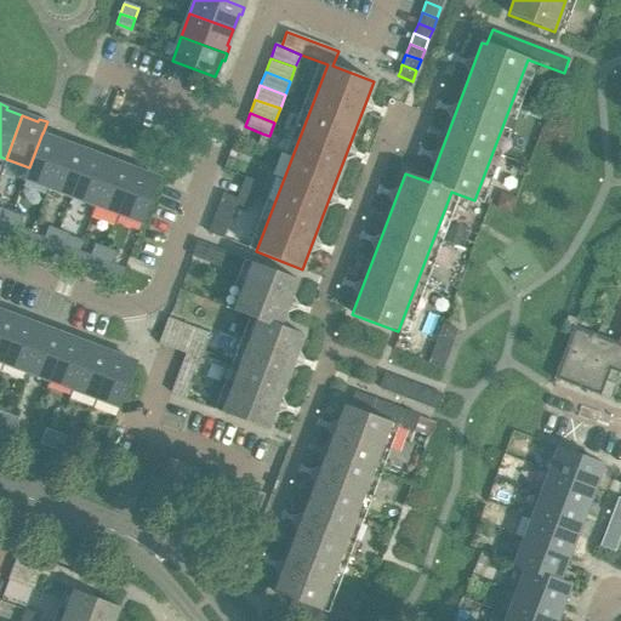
[(49,188),(64,144),(49,138),(50,136),(43,134),(43,132),(29,167),(24,178),(49,188)]
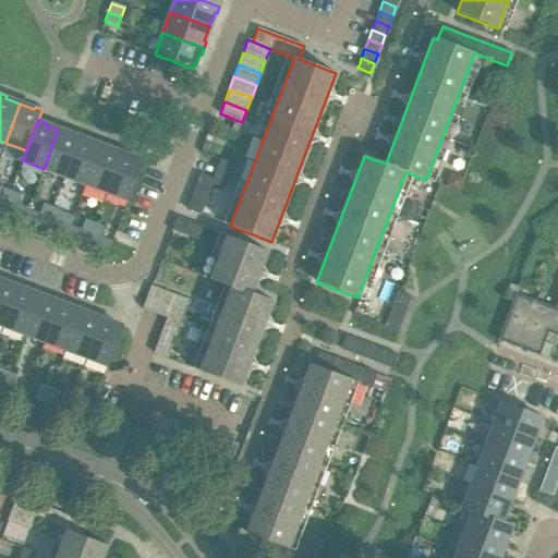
[(244,136),(249,124),(242,122),(235,120),(231,131),(244,136)]
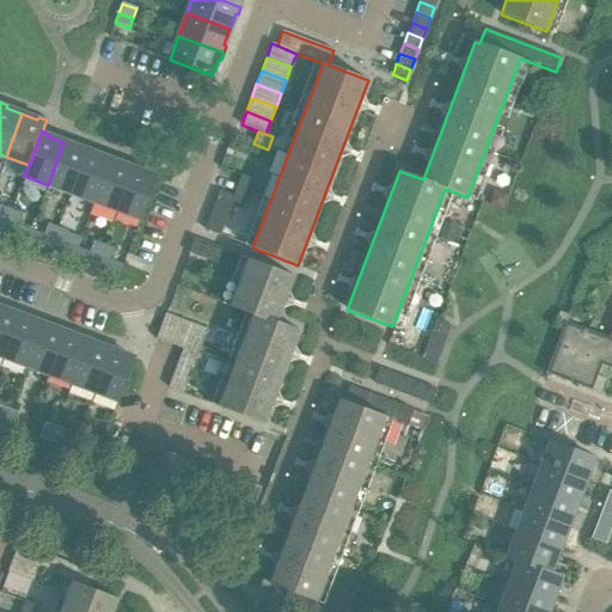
[(71,194),(87,148),(80,146),(79,148),(63,142),(48,185),(71,194)]
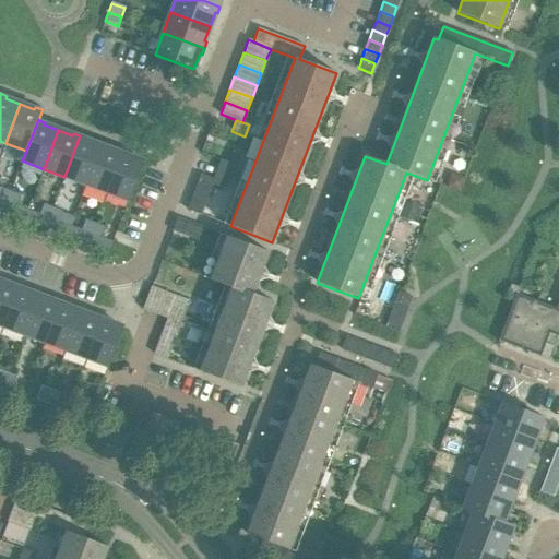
[(85,185),(100,145),(86,140),(86,138),(80,135),(64,177),(85,185)]
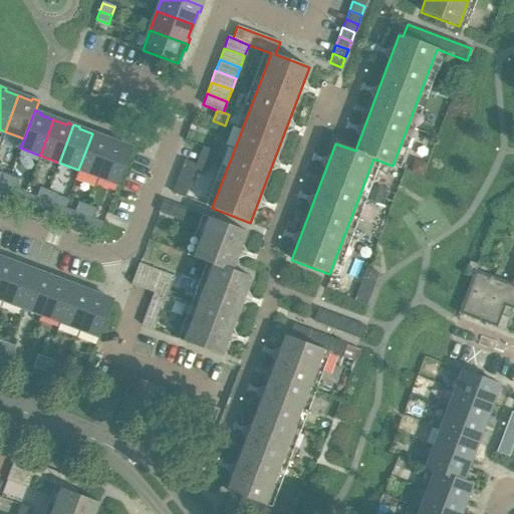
[(97,177),(111,139),(105,137),(104,139),(92,134),(78,170),(97,177)]
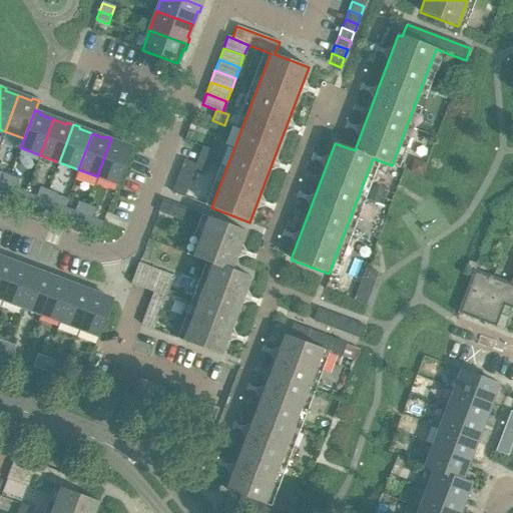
[(117,184),(131,148),(117,143),(118,141),(111,138),(97,176),(117,184)]
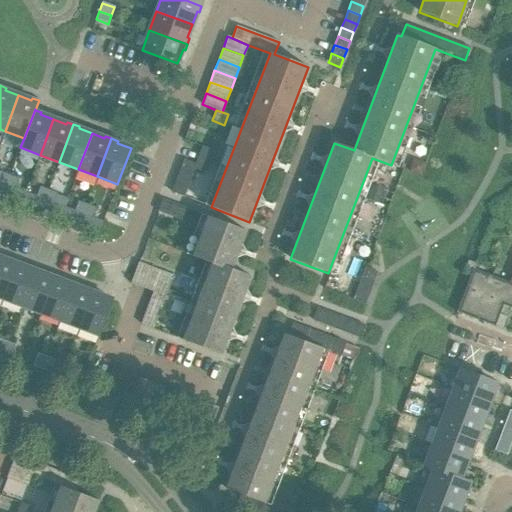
[(207,169),(214,151),(202,147),(195,165),(207,169)]
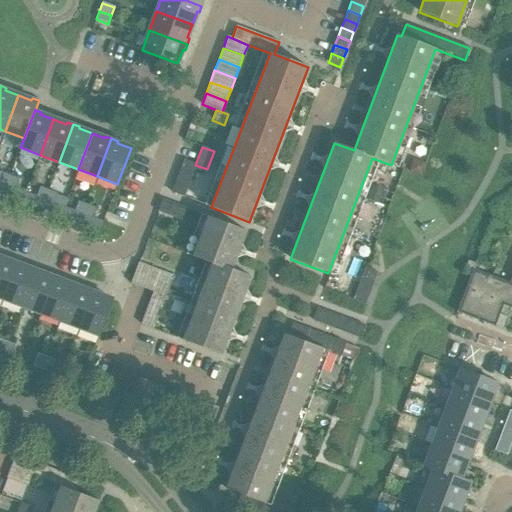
[(184,197),(195,165),(184,160),(172,192),(184,197)]
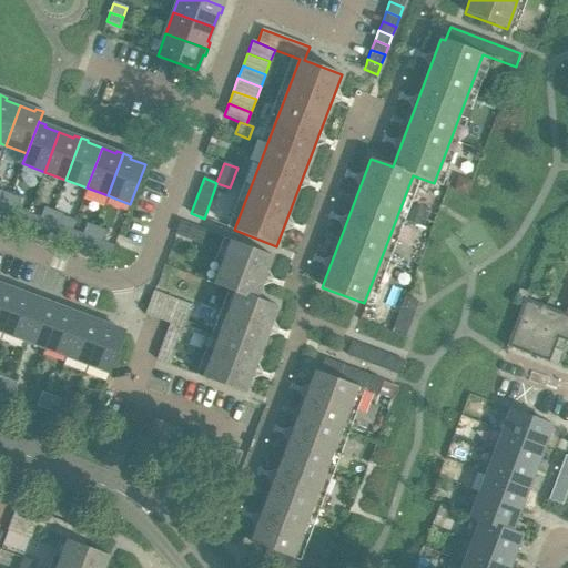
[(24,224),(28,214),(17,210),(13,220),(24,224)]
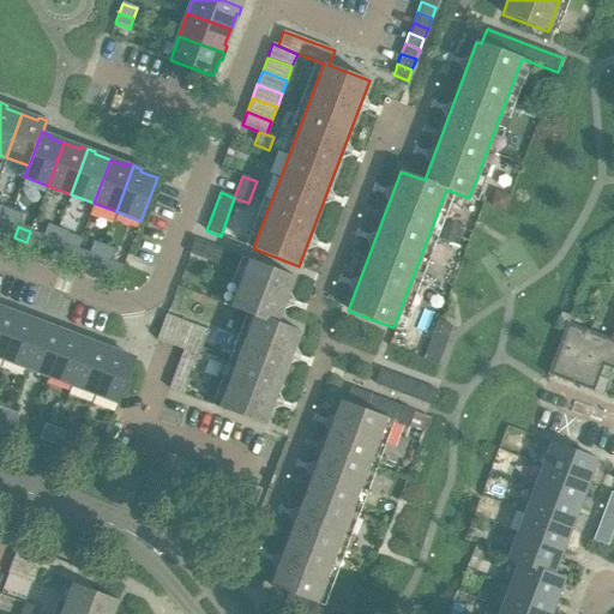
[(40,247),(43,236),(30,232),(26,242),(40,247)]
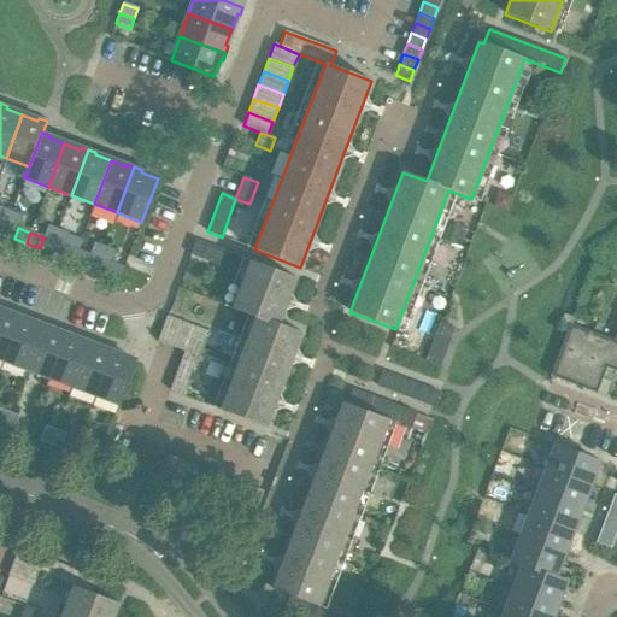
[(228,253),(195,241),(191,256),(222,268),(228,253)]
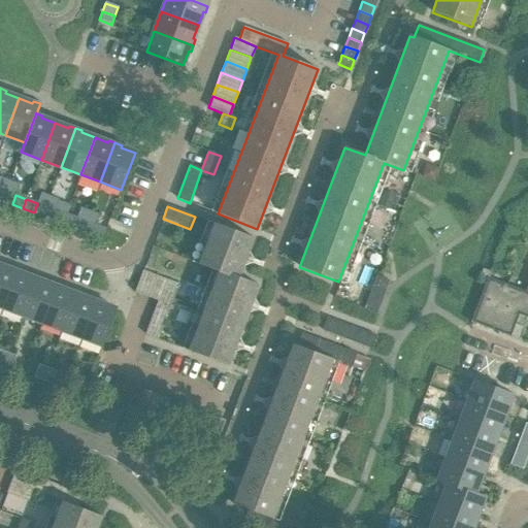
[(62,223),(65,215),(55,210),(52,219),(62,223)]
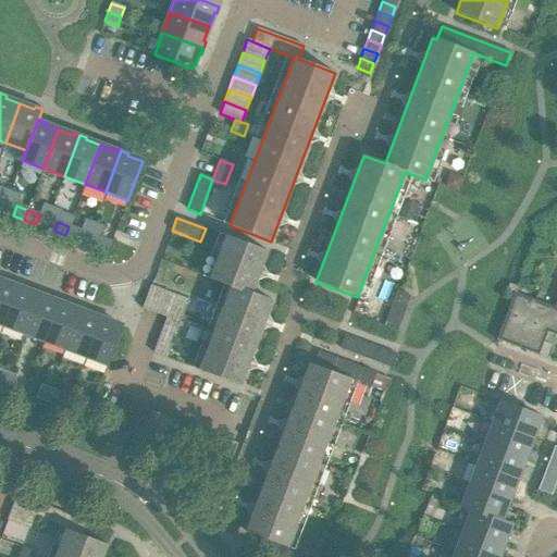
[(77,239),(81,231),(69,226),(65,235),(77,239)]
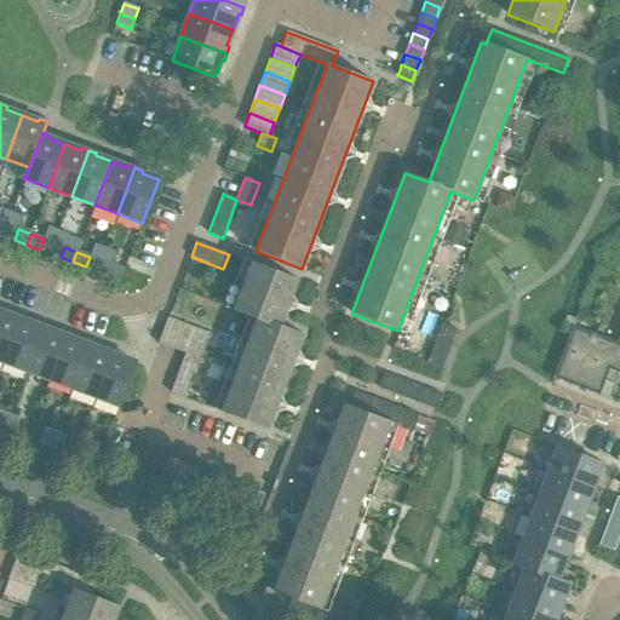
[(303,336),(280,326),(298,280),(251,263),(233,311),(257,320),(222,412),(268,430),(303,336)]
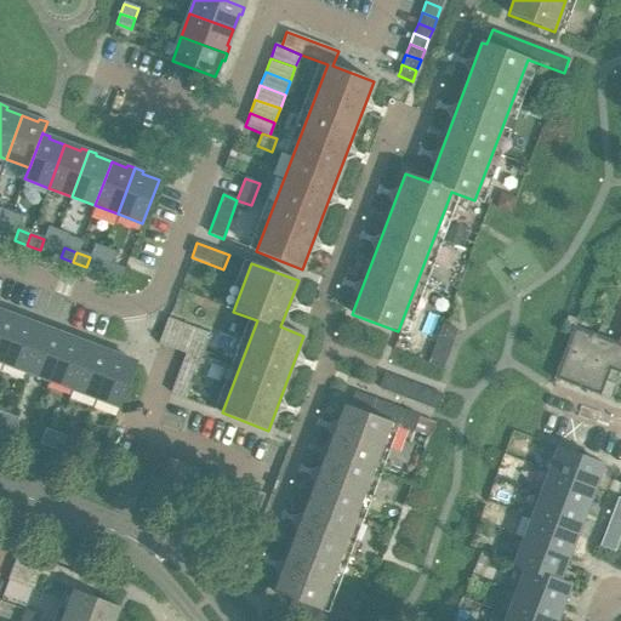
[(120,280),(124,269),(110,265),(107,274),(120,280)]
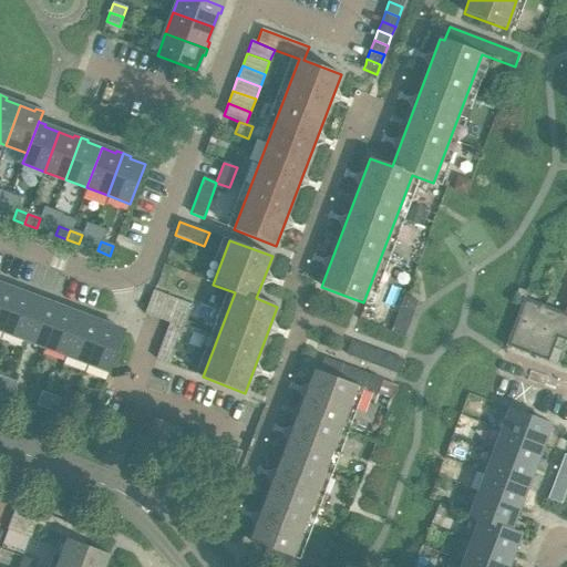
[(566,341),(566,282),(566,288),(566,305),(564,313),(555,338),(556,338),(566,341)]
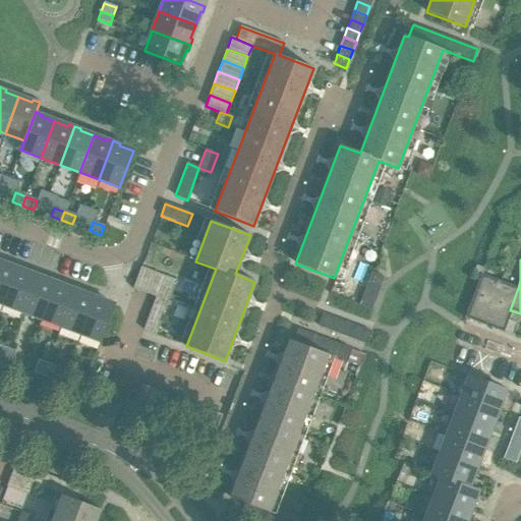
[(0,303),(2,304),(16,266),(10,264),(10,266),(0,262),(0,303)]
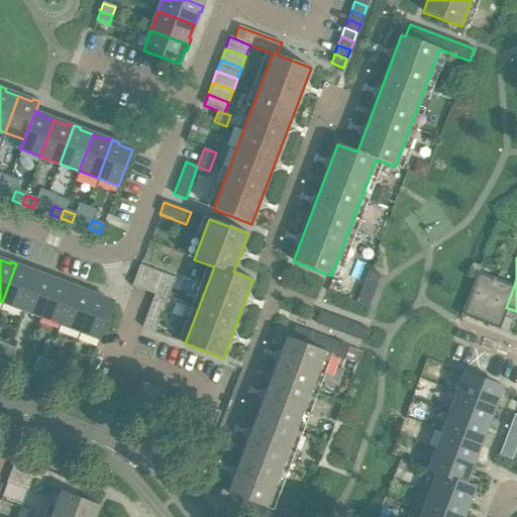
[(21,309),(35,274),(22,269),(23,267),(16,264),(2,302),(21,309)]
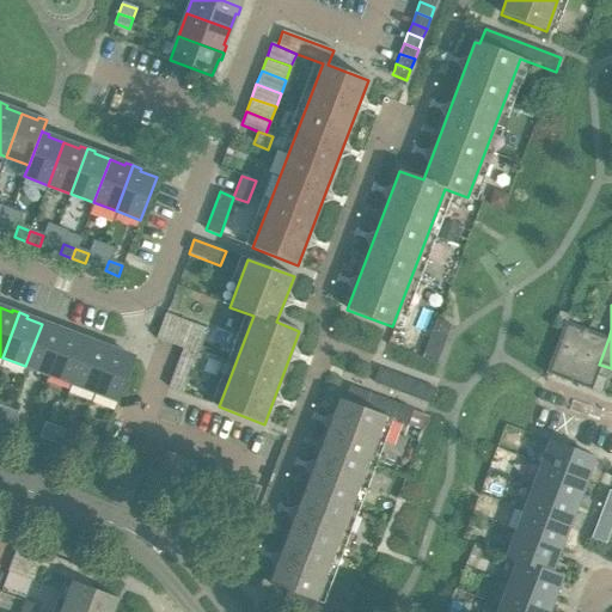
[(568,381),(587,331),(567,323),(569,316),(560,312),(554,326),(562,330),(545,373),(568,381)]
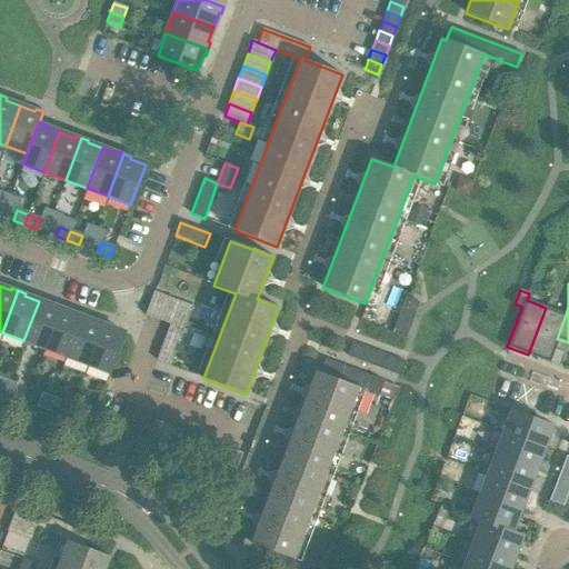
[(158,320),(167,297),(153,292),(146,315),(158,320)]
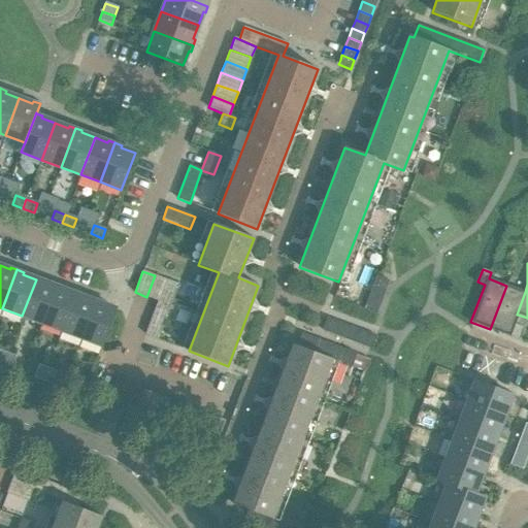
[(158,301),(166,279),(155,275),(146,297),(158,301)]
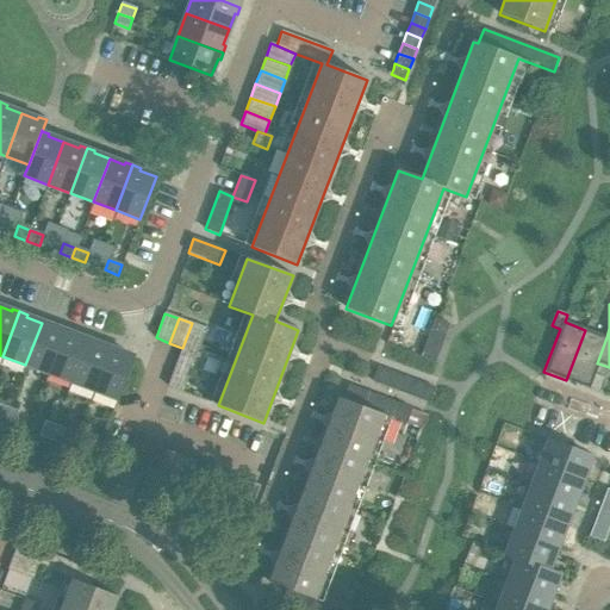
[(435,362),(447,330),(449,324),(435,319),(421,358),(435,362)]
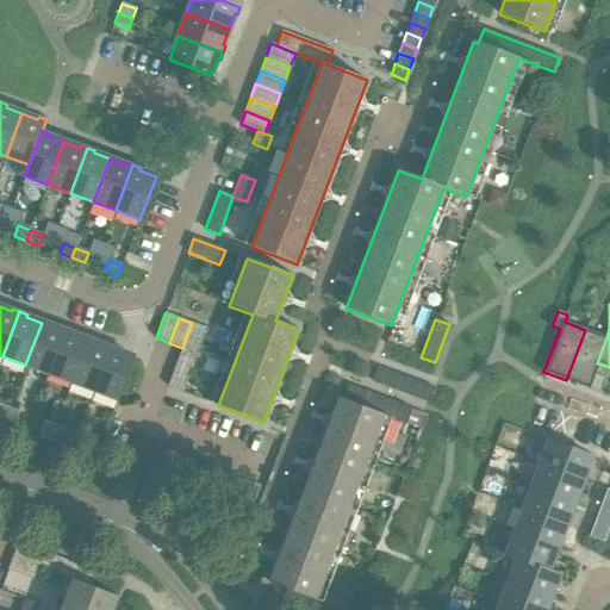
[(48,374),(66,329),(58,327),(57,329),(42,323),(25,365),(48,374)]
